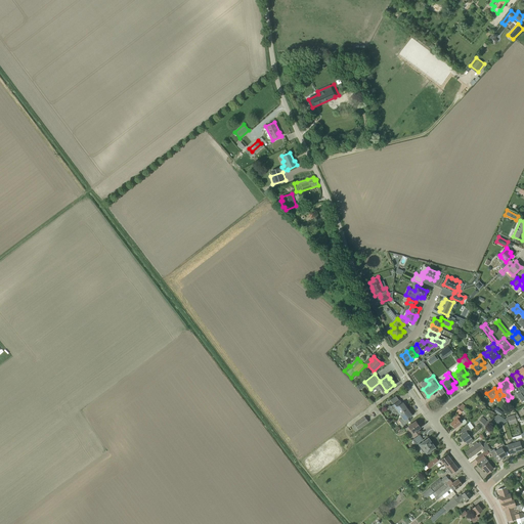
[(396,402),(391,406),(390,405),(389,405),(388,406),(388,407),(388,408),(389,409),(389,410),(390,410),(391,410),(392,410),(394,413),(395,412),(398,416),(400,415),(407,409),(404,405),(403,406),(401,403),(398,405),(396,402)]
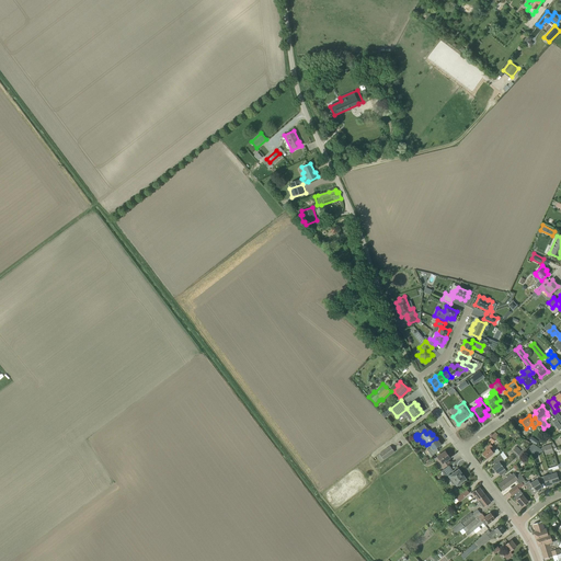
[(492,444),(497,437),(494,434),(488,442),(492,444)]
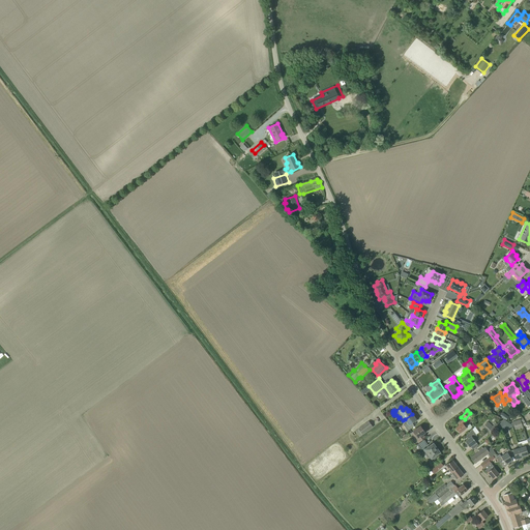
[(412,414),(405,419),(407,422),(403,425),(406,429),(408,431),(414,427),(412,423),(415,421),(413,418),(415,418),(412,414)]
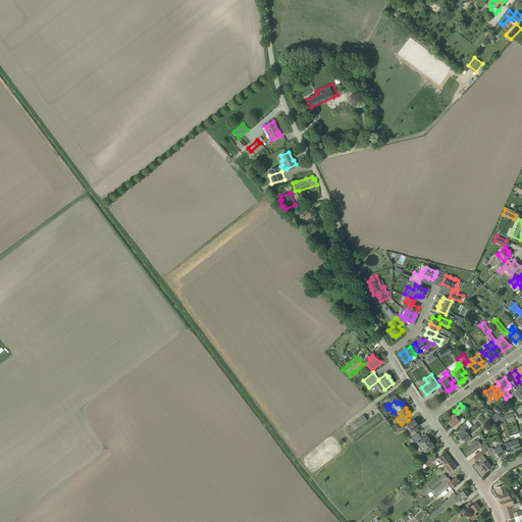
[(451,417),(453,419),(449,422),(453,427),(459,421),(461,419),(456,413),(451,417)]
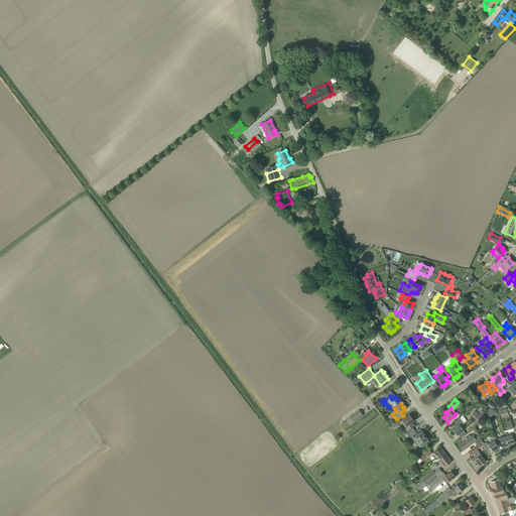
[(363,415),(359,410),(346,419),(350,425),(363,415)]
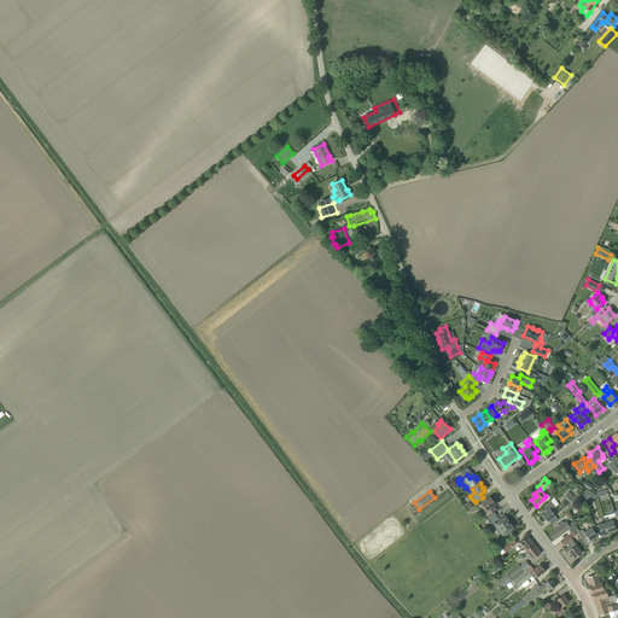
[(569,491),(563,499),(571,506),(579,497),(576,494),(573,497),(569,491)]
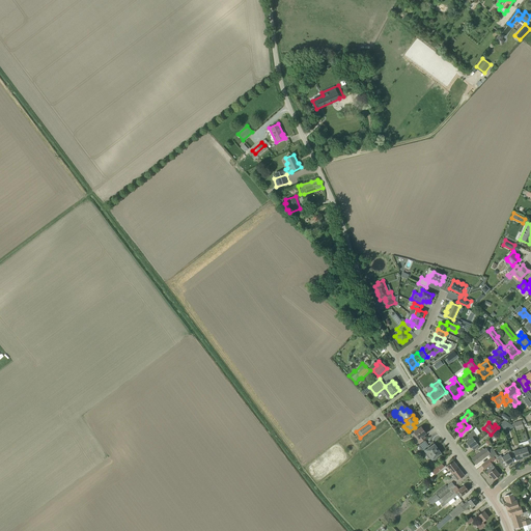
[(417,440),(419,444),(427,438),(424,435),(426,434),(421,427),(414,432),(418,439),(417,440)]
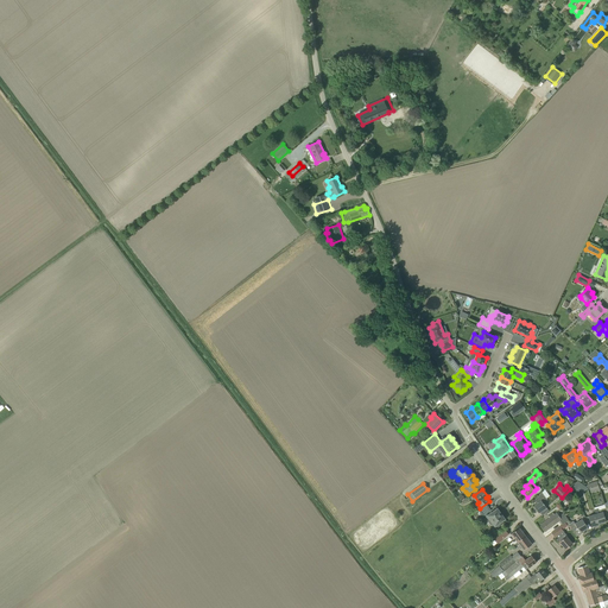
[(548,501),(542,492),(534,500),(537,504),(533,506),(538,513),(546,507),(543,504),(548,501)]
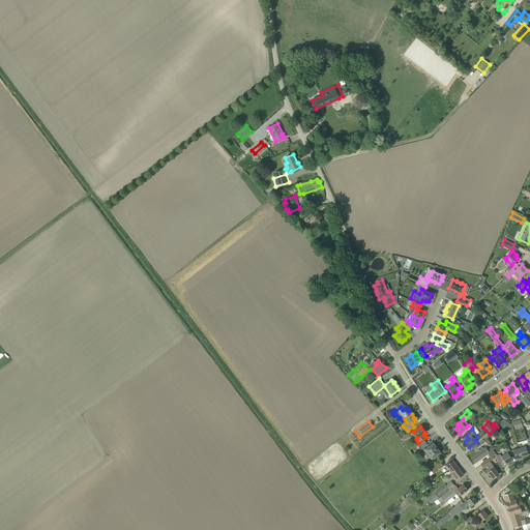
[(421,450),(428,445),(424,440),(417,445),(421,450)]
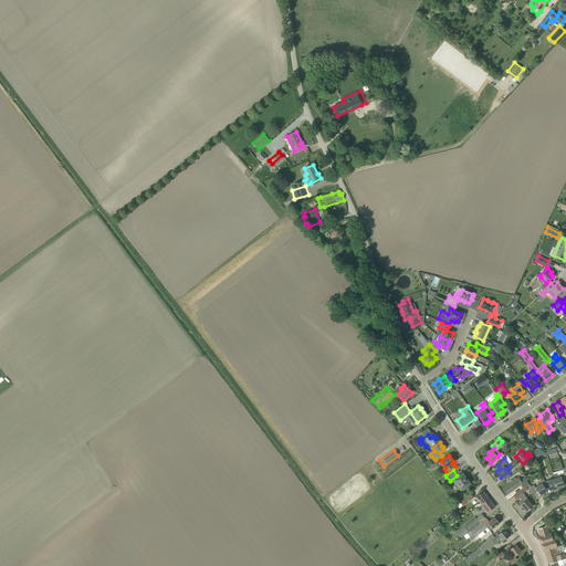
[(454,480),(453,480),(454,481),(461,490),(462,490),(463,491),(467,489),(465,486),(470,484),(470,483),(463,473),(462,474),(454,480)]
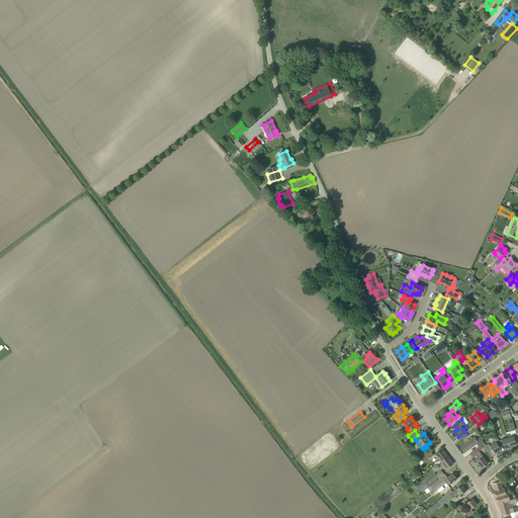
[(516,433),(510,435),(510,433),(506,434),(508,438),(510,447),(515,446),(514,445),(516,445),(515,440),(517,439),(516,433)]
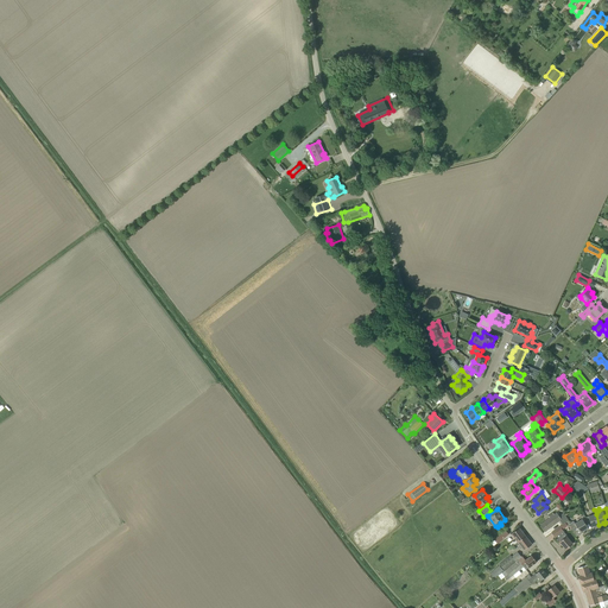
[(559,521),(563,525),(568,520),(564,512),(558,515),(557,513),(555,515),(553,513),(549,517),(550,518),(540,525),(545,532),(559,521)]
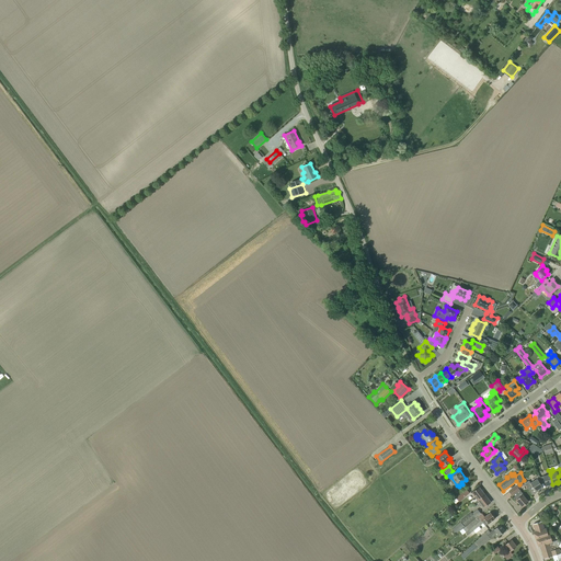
[(552,484),(550,474),(542,477),(546,485),(548,485),(548,487),(552,484)]
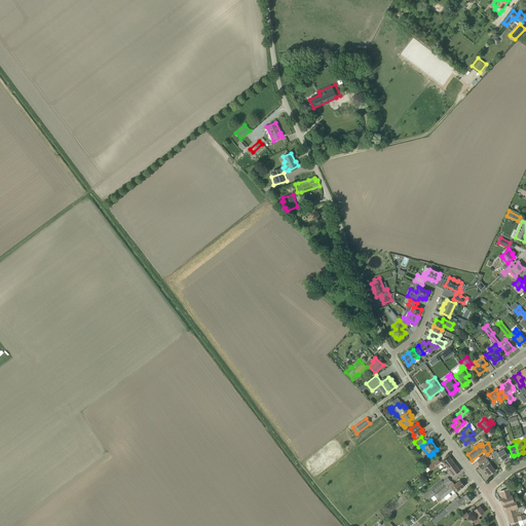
[(509,458),(505,453),(503,449),(497,453),(496,451),(492,453),(493,454),(496,459),(499,457),(502,461),(504,459),(504,460),(509,458)]
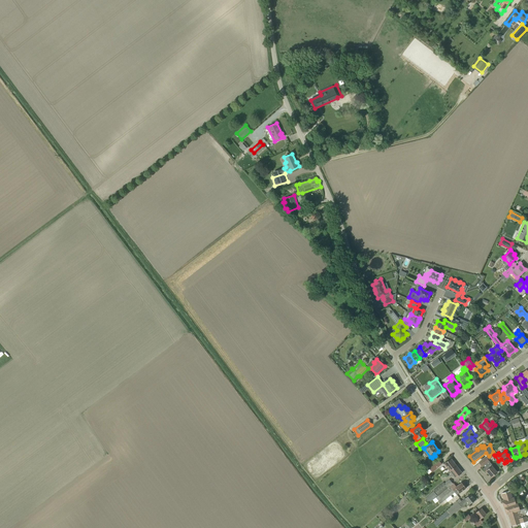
[(493,452),(489,456),(479,463),(482,466),(483,465),(487,470),(486,471),(491,477),(497,472),(487,460),(492,456),(493,458),(495,456),(494,455),(493,452)]
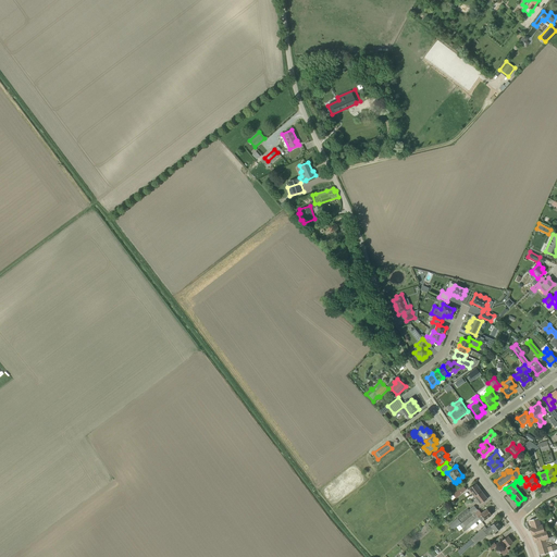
[(470,498),(471,499),(481,491),(475,484),(468,490),(472,495),(470,496),(467,498),(468,499),(470,498)]
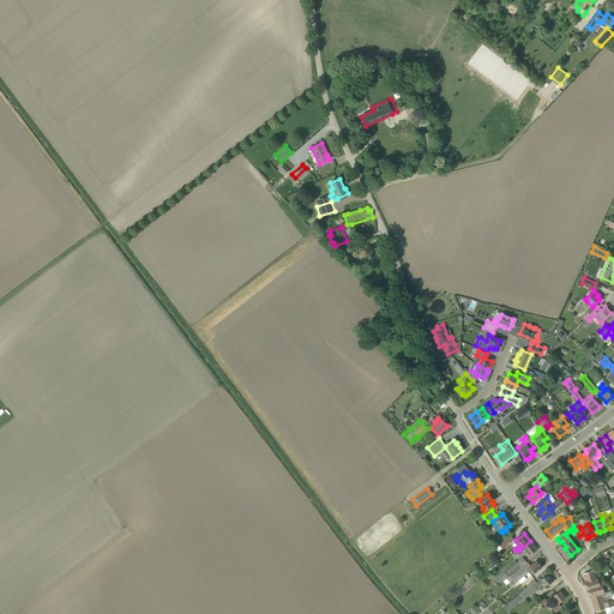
[(499,546),(503,549),(513,540),(510,535),(499,546)]
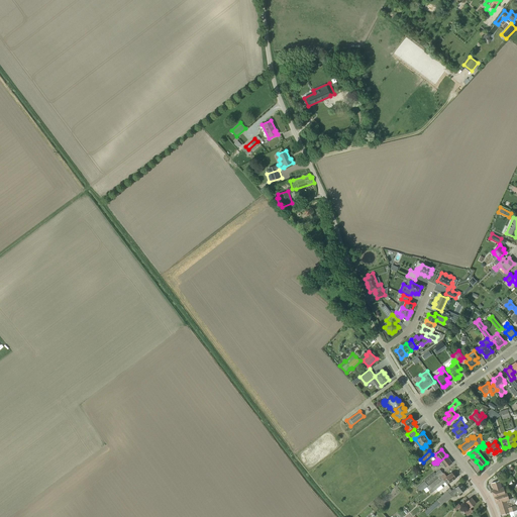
[(452,463),(446,455),(437,463),(438,466),(441,463),(445,469),(452,463)]
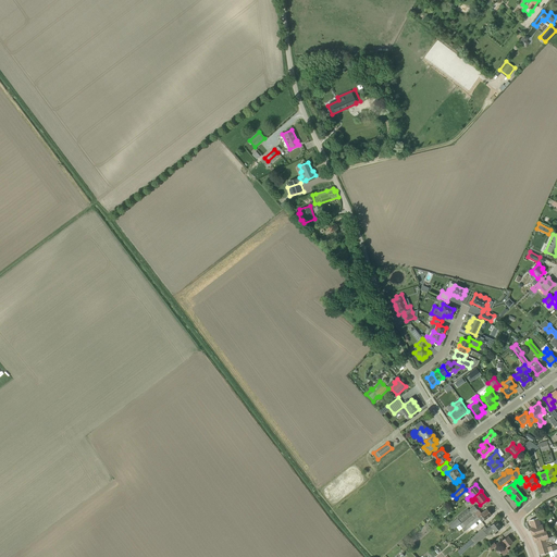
[(471,514),(471,515),(478,510),(473,506),(469,510),(467,508),(457,517),(461,522),(471,514)]
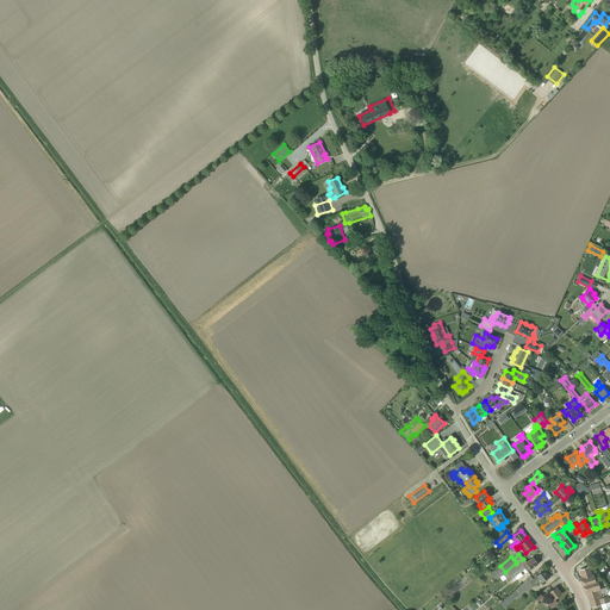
[(520,561),(520,562),(504,576),(510,582),(526,570),(528,573),(539,564),(533,558),(527,562),(526,561),(523,558),(520,561)]
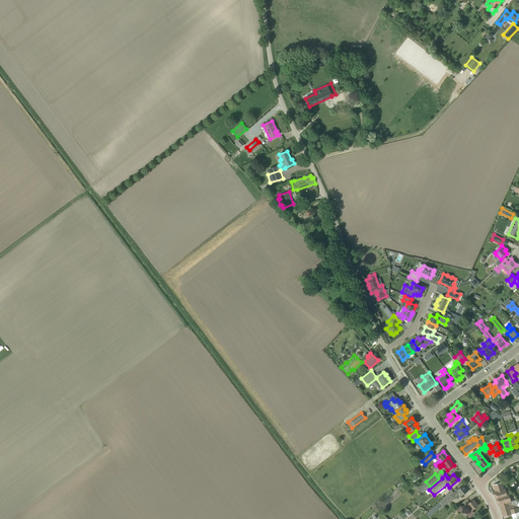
[(418,490),(422,494),(430,487),(426,483),(418,490)]
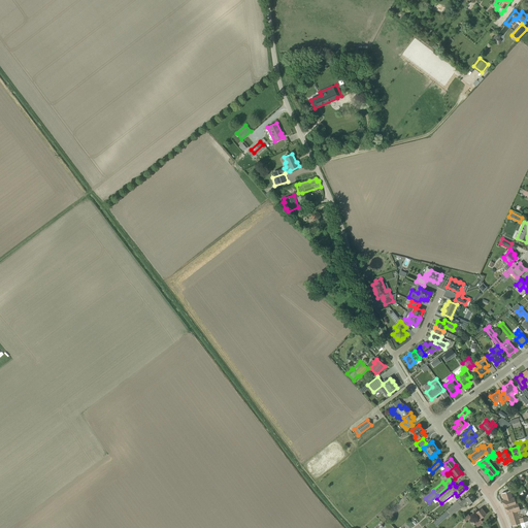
[(527,527),(527,522),(527,521),(526,516),(525,516),(525,515),(527,509),(526,509),(517,499),(515,500),(514,497),(512,498),(509,491),(501,493),(504,500),(503,501),(502,501),(502,502),(503,504),(503,505),(504,507),(504,508),(505,510),(505,512),(506,514),(506,515),(507,514),(507,515),(508,514),(513,526),(520,524),(521,527),(527,527)]
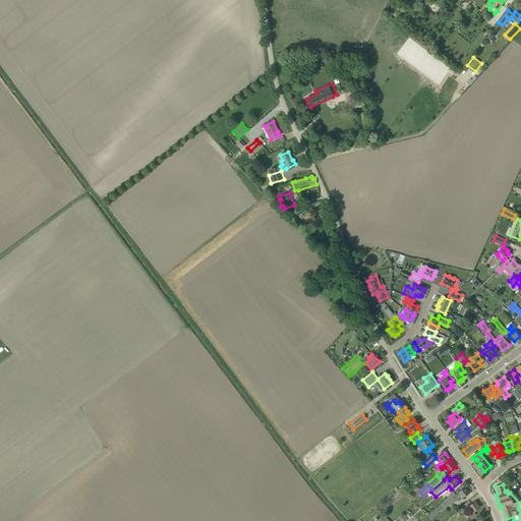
[(453,493),(427,516),(431,519),(444,508),(445,509),(455,500),(455,499),(461,495),(463,498),(469,494),(464,487),(455,495),(453,493)]
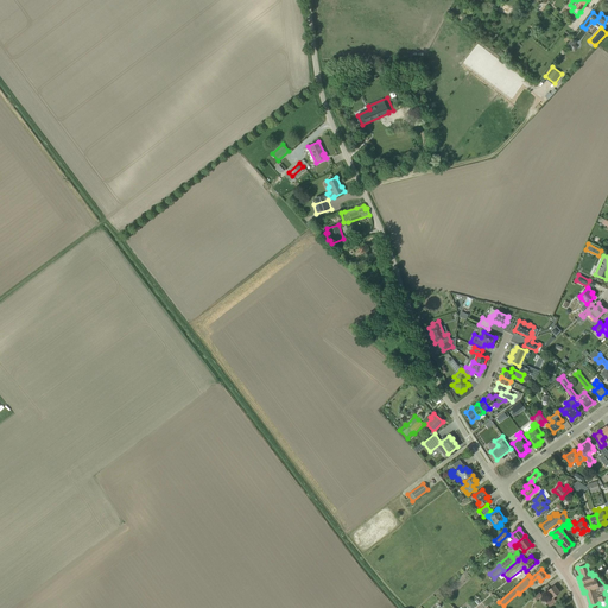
[(546,591),(550,595),(543,600),(548,606),(555,601),(552,597),(559,593),(555,586),(546,591)]
